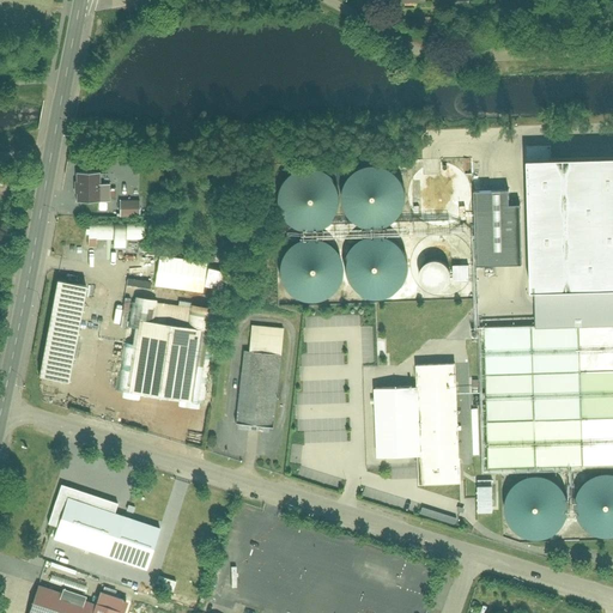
[(528,297),(535,297),(536,329),(612,327),(612,159),(551,162),(551,147),(526,147),(526,164),(528,297)]
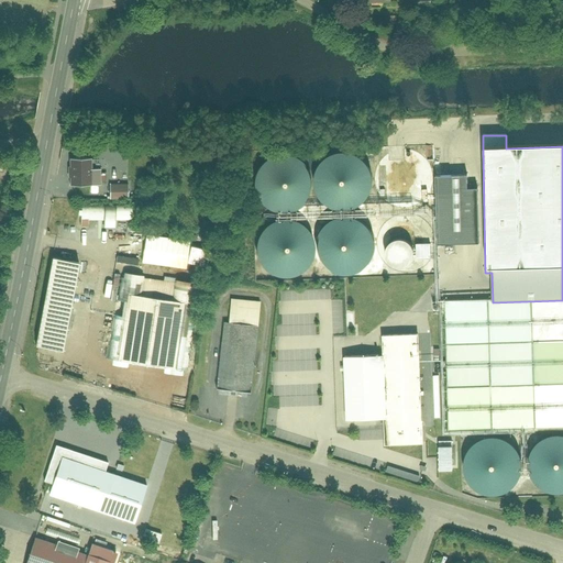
[(365,205),(372,192),(373,185),(371,173),(364,164),(353,157),(343,156),(339,156),(331,159),(323,165),(317,176),(316,186),(317,195),(324,206),(334,212),(344,213),(356,211),(365,205)]
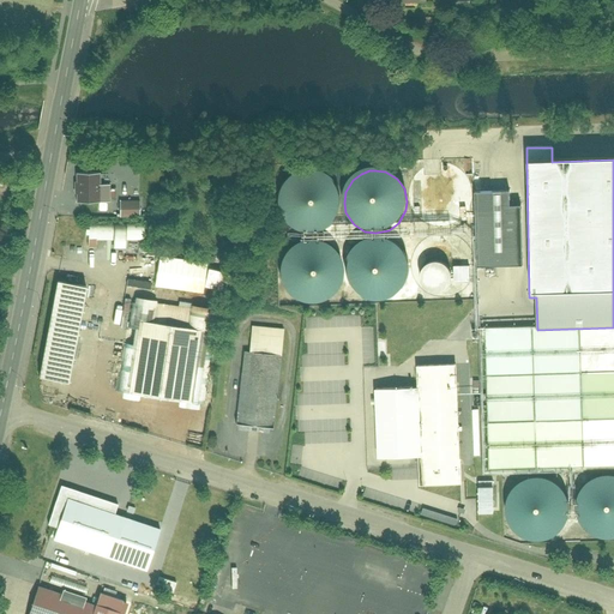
[(102,172),(74,172),(76,202),(103,200),(102,172)]
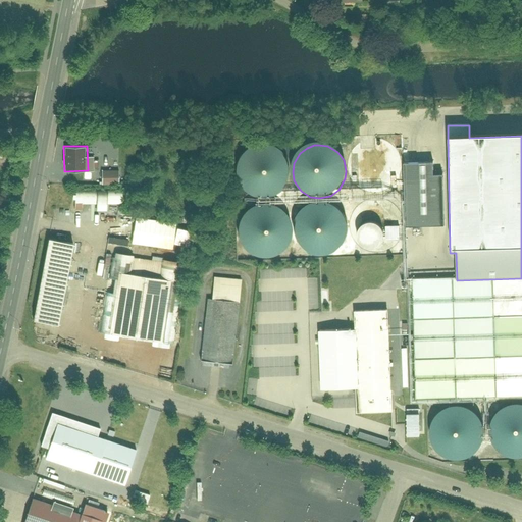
[(285,188),(289,179),(290,172),(286,161),(280,154),(271,149),(262,147),(258,147),(252,149),(244,154),(238,164),(236,173),(237,181),(244,193),(254,199),(263,201),(275,198),(282,192),(285,188)]
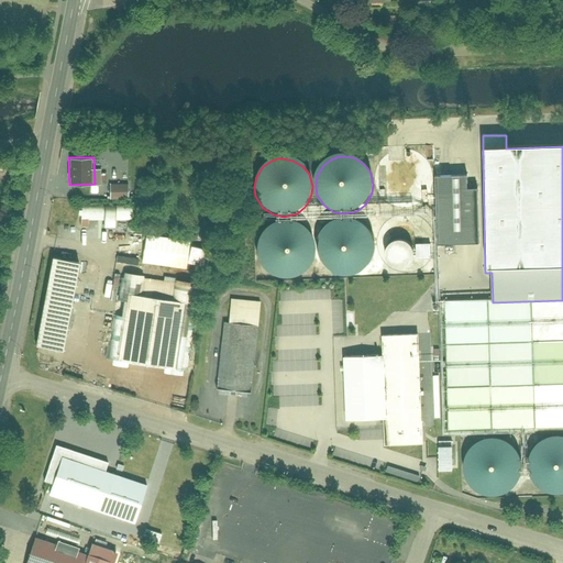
[(478,190),(467,190),(467,177),(438,177),(439,249),(470,247),(479,246),(478,190)]
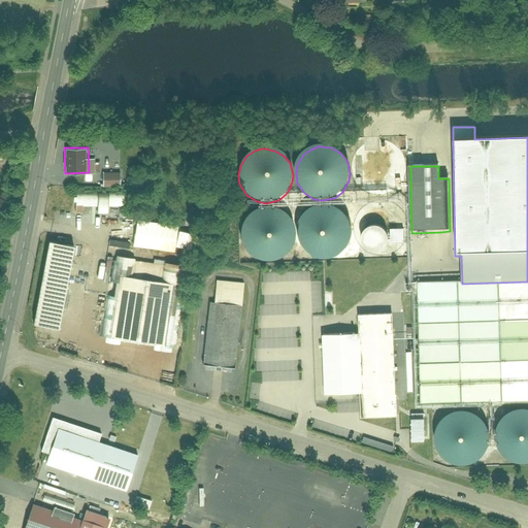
[(121,173),(103,173),(104,190),(122,189),(121,173)]
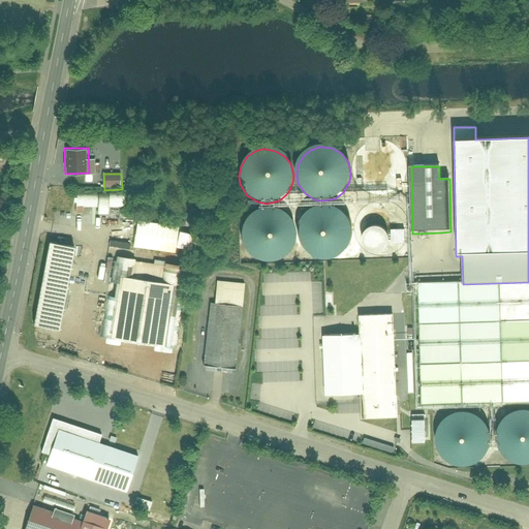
[(71,207),(71,215),(83,215),(83,209),(98,209),(98,216),(109,216),(109,209),(124,209),(124,195),(111,195),(74,196),(74,207),(71,207)]
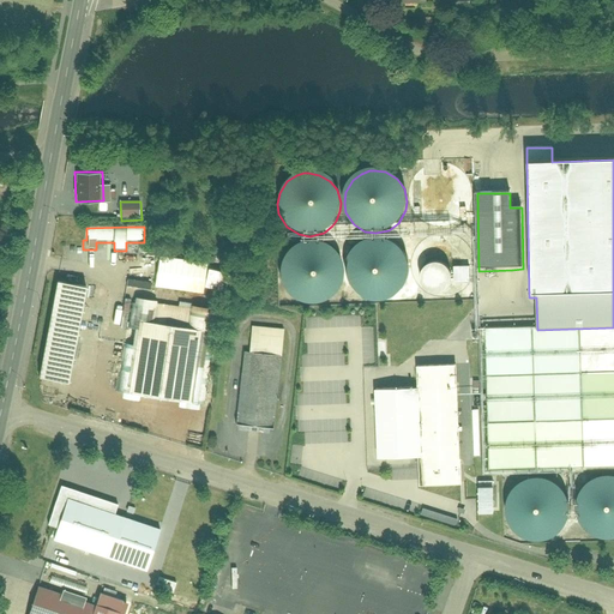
[(401,295),(408,281),(409,272),(407,259),(401,250),(389,242),(378,241),(372,241),(363,245),(355,251),(348,263),(347,274),(349,284),(356,295),(368,302),(379,304),(391,301),(401,295)]
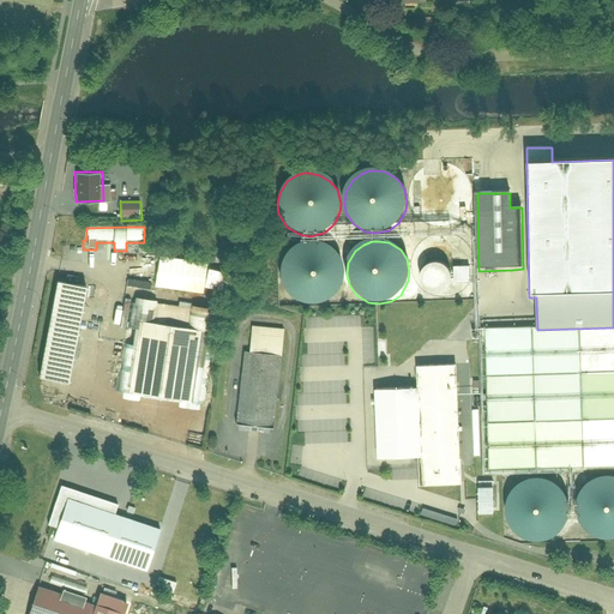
[(339,292),(343,281),(343,272),(339,260),(332,252),(323,246),(311,244),(307,245),(299,246),(290,252),(282,263),(280,274),(281,284),(289,298),(301,306),(313,307),(327,304),(336,296),(339,292)]
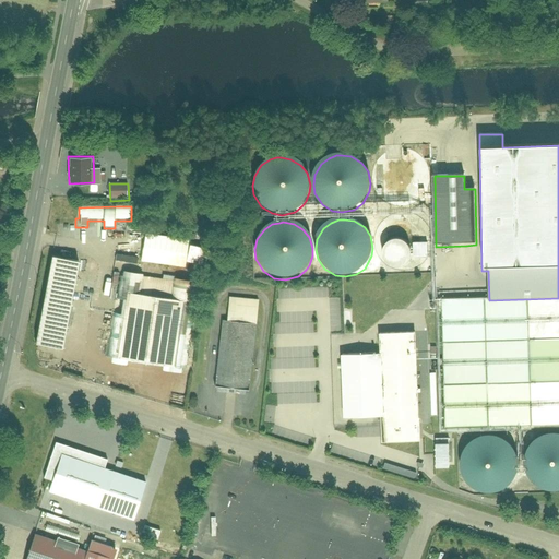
[(189,241),(146,234),(141,263),(185,270),(189,241)]
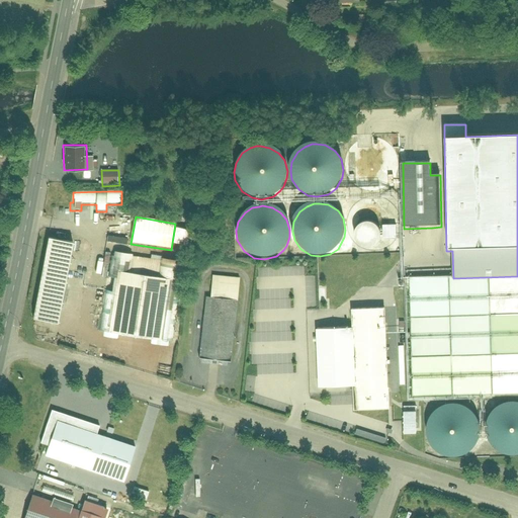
[(74,244),(49,239),(31,323),(57,327),(74,244)]
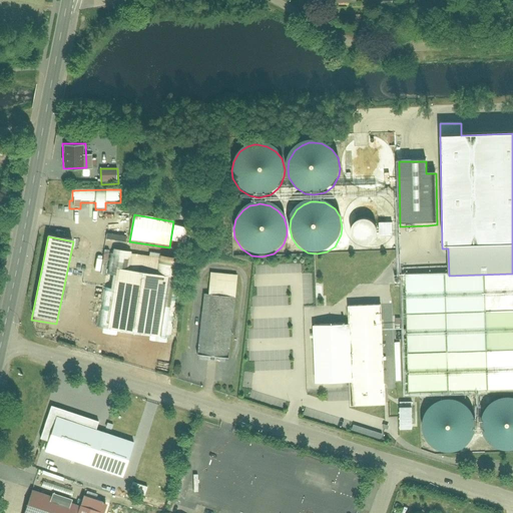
[(101,335),(166,346),(179,262),(111,251),(107,277),(113,279),(111,290),(104,289),(98,328),(102,329),(101,335)]
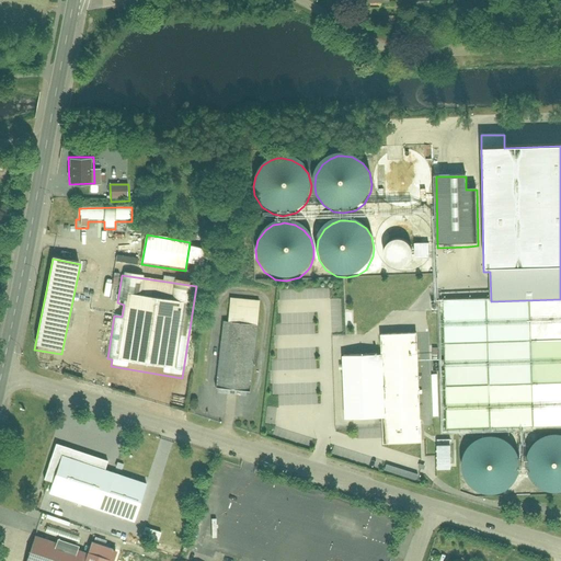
[(249,392),(255,332),(256,333),(260,304),(228,300),(225,323),(221,323),(215,389),(249,392)]
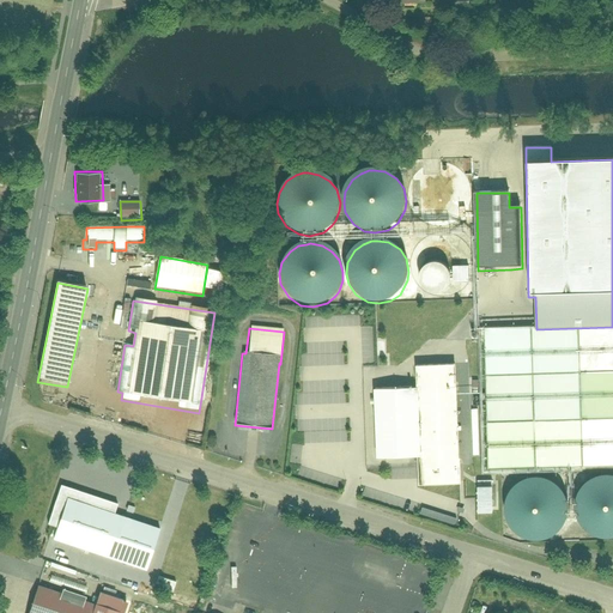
[(457,365),(417,366),(418,388),(377,389),(378,463),(419,462),(420,490),(461,489),(457,365)]
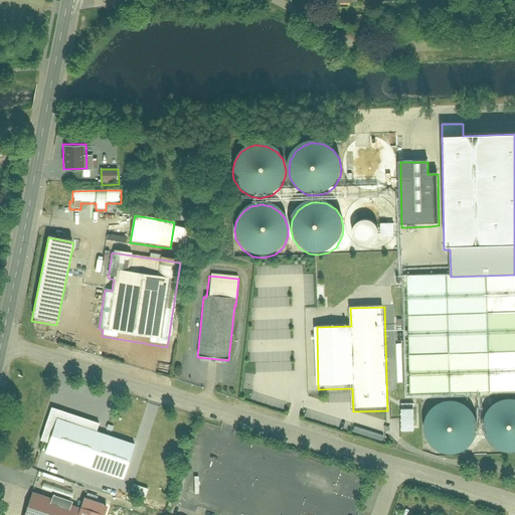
[(514,402),(512,402),(508,403),(500,406),(493,411),(487,421),(486,431),(488,440),(495,449),(504,455),(513,456),(514,455),(514,402)]
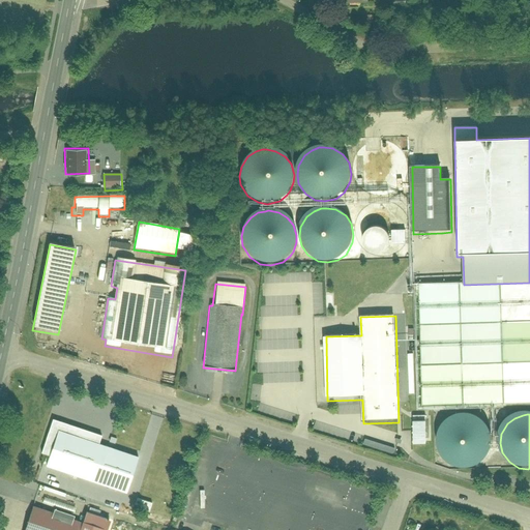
[(484,462),(491,449),(492,442),(489,431),(482,423),(473,417),(464,416),(460,416),(452,418),(445,423),(439,434),(437,443),(438,451),(444,463),(455,469),(465,470),(477,467),(484,462)]
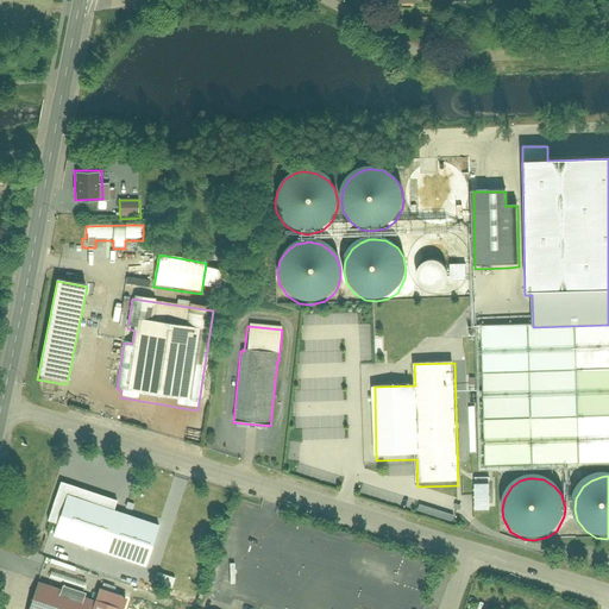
[(125,515),(67,496),(52,538),(111,557),(125,515)]
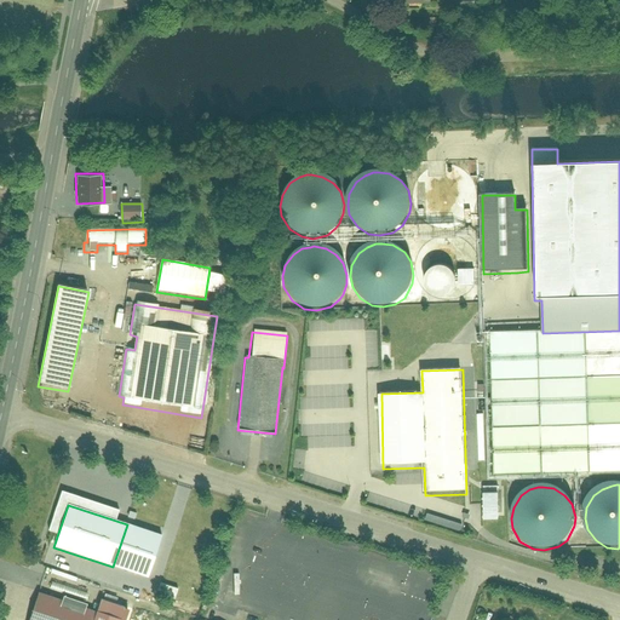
[(464,523),(428,512),(425,521),(460,532),(464,523)]
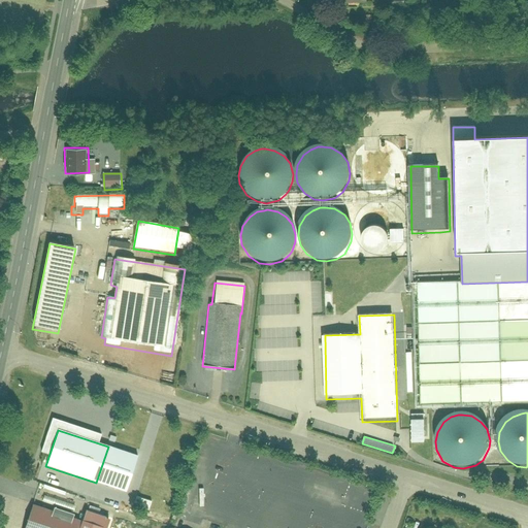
[(87,512),(84,523),(34,506),(26,527),(104,527),(108,518),(87,512)]
